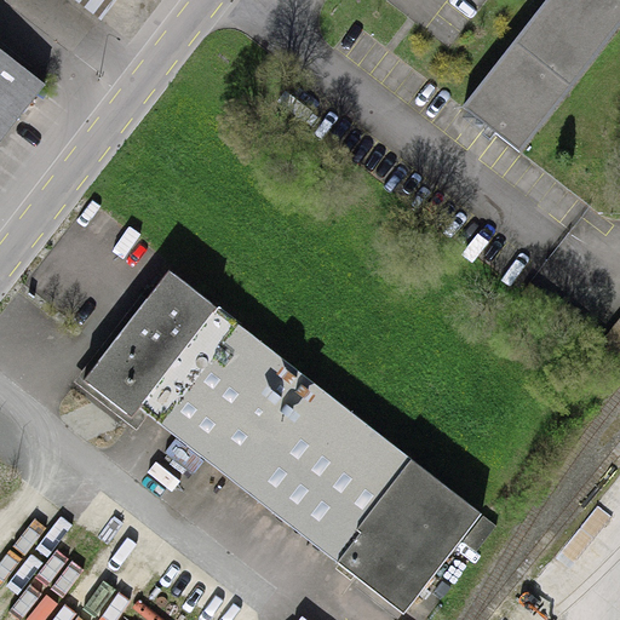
[(619,0),(550,0),(468,108),(522,149),(619,23),(619,0)]
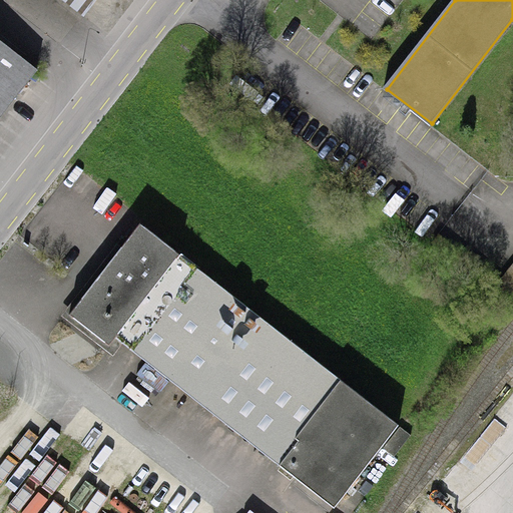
[(0,114),(36,68),(0,39),(0,114)]
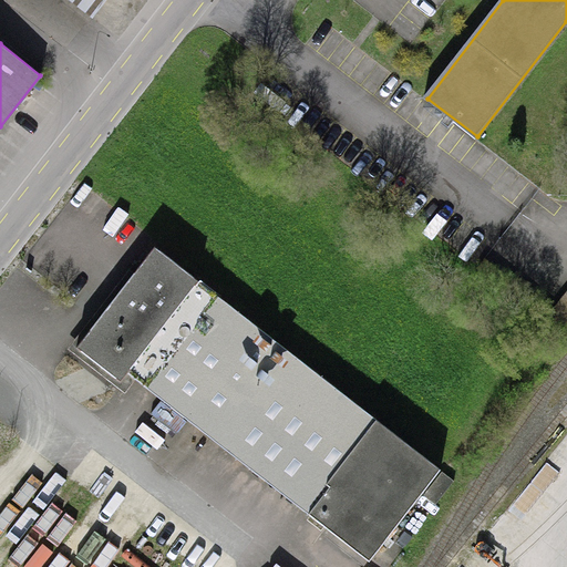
[(370,560),(441,470),(155,248),(78,348),(121,381),(127,373),(370,560)]
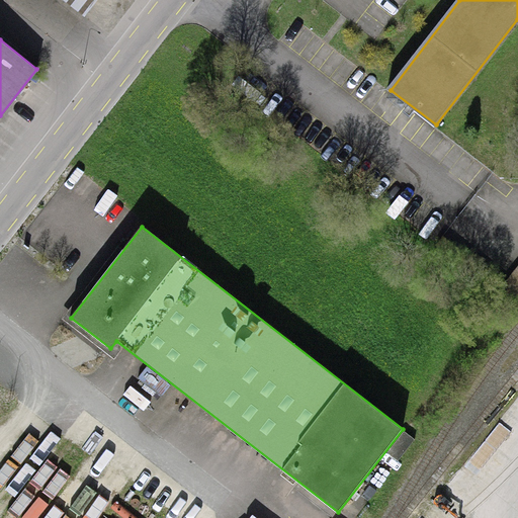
[(517,264),(504,282),(497,291),(517,308),(517,264)]
